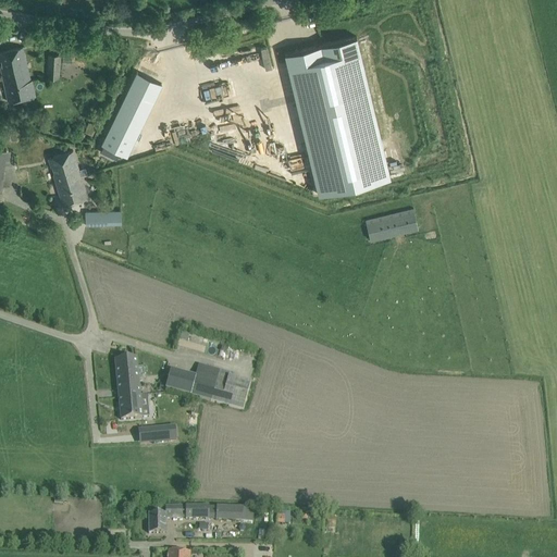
[(323,44),(282,53),(316,195),(387,177),(380,147),(354,36),(323,44)]
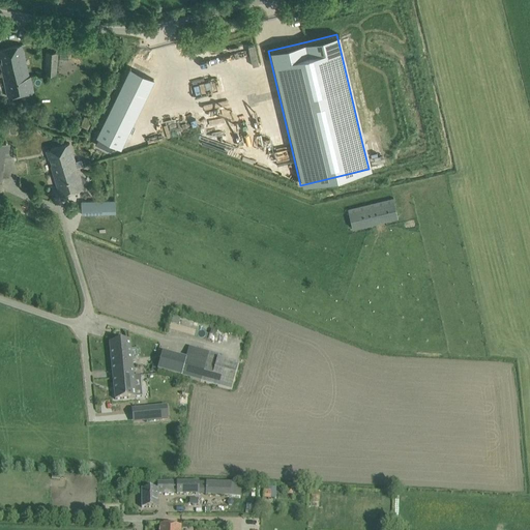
[(0,68),(6,100),(32,94),(22,45),(0,49),(0,56),(1,57),(3,63),(0,63),(0,68)]
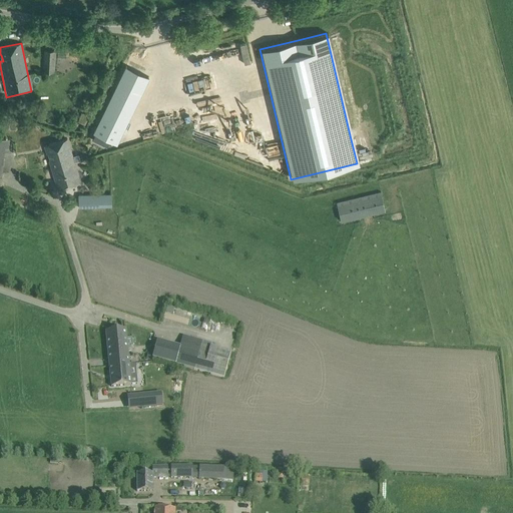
[(42,72),(54,73),(56,51),(44,50),(42,72)]
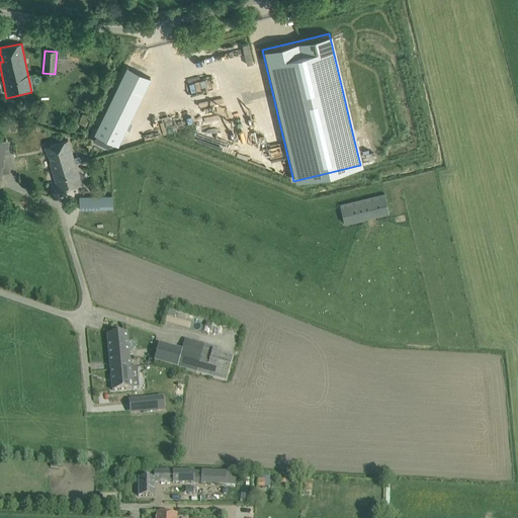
[(108,147),(111,141),(117,145),(151,78),(127,67),(94,134),(96,134),(94,140),(108,147)]
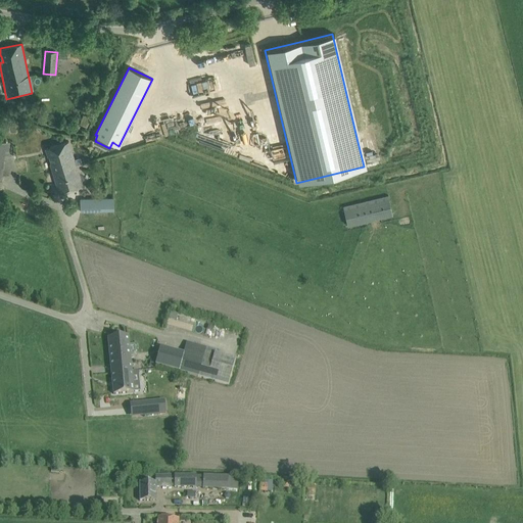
[(8,158),(9,141),(0,140),(0,188),(1,189),(2,158),(8,158)]
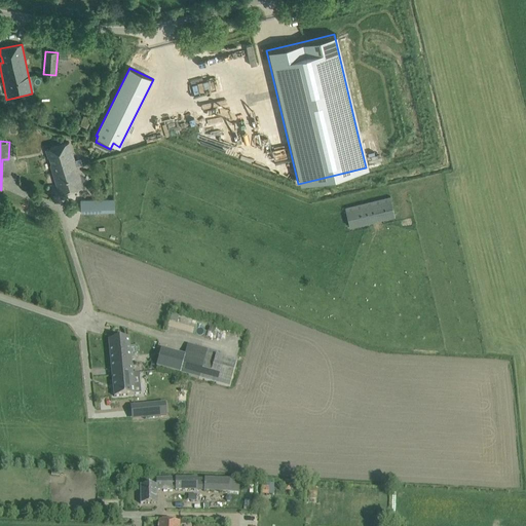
[(52,172),(76,165),(69,142),(45,149),(48,157),(51,157),(53,163),(50,164),(52,172)]
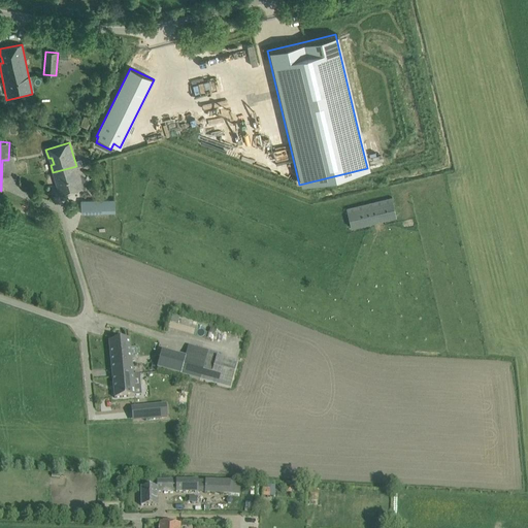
[(83,188),(76,166),(53,172),(60,195),(83,188)]
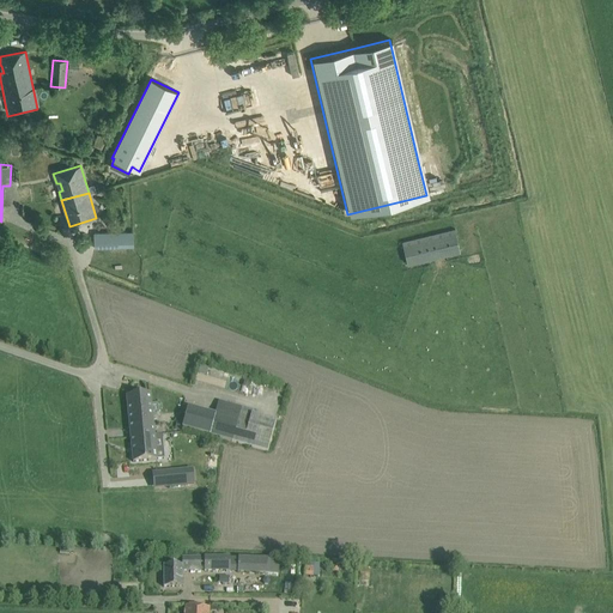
[(459,250),(454,229),(400,242),(406,263),(459,250)]
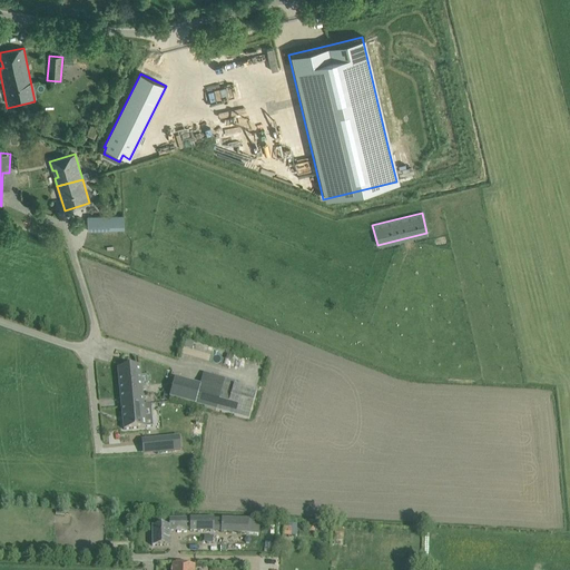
[(117,231),(117,216),(87,216),(88,231),(117,231)]
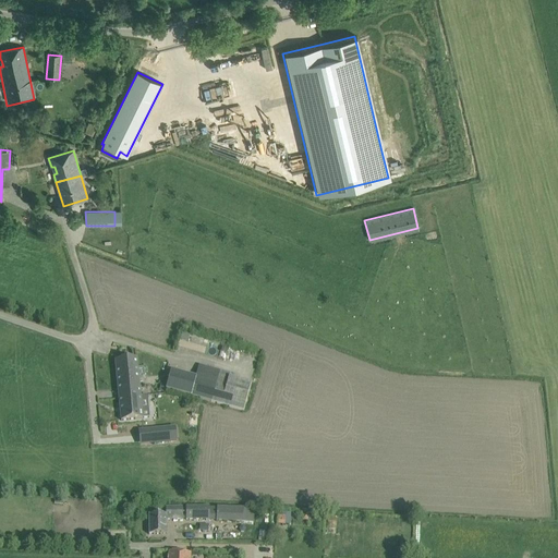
[(137,383),(135,360),(114,362),(117,384),(137,383)]
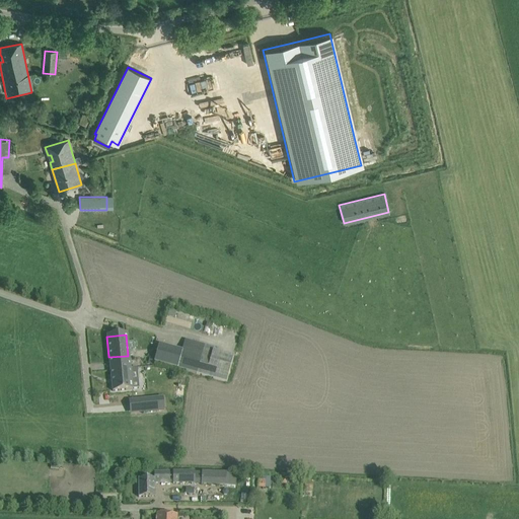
[(224,383),(231,356),(210,351),(209,355),(200,352),(202,345),(182,340),(179,351),(156,346),(151,365),(224,383)]
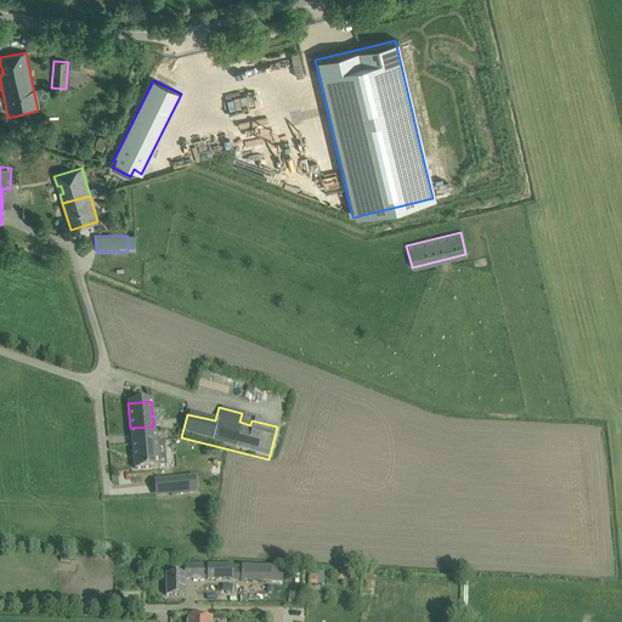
[(153,427),(130,428),(135,470),(157,468),(153,427)]
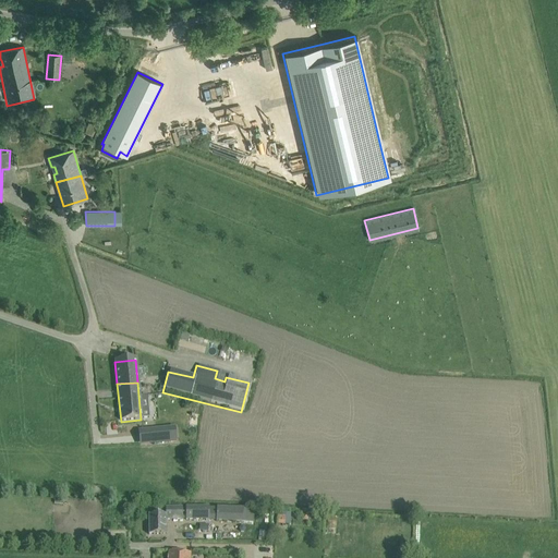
[(174,428),(149,431),(152,444),(177,441),(176,433),(174,428)]
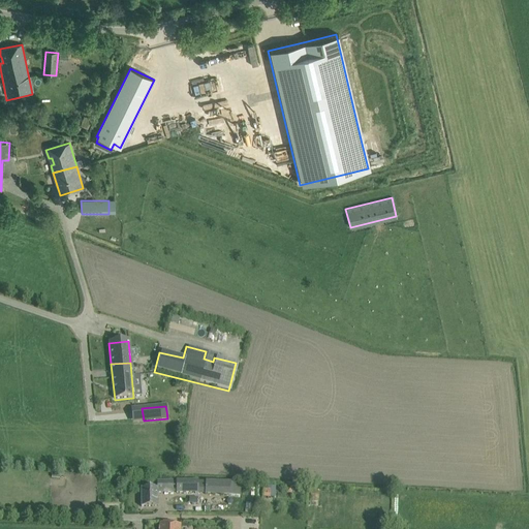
[(157,489),(141,489),(141,507),(157,507),(157,494),(174,494),(174,481),(157,483),(157,489)]
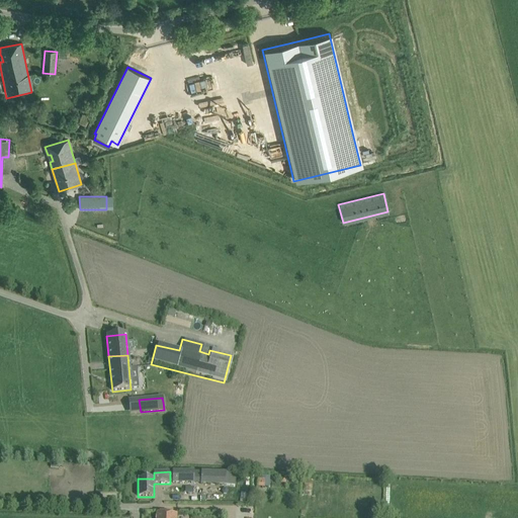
[(173,472),(173,484),(194,484),(194,472),(173,472)]
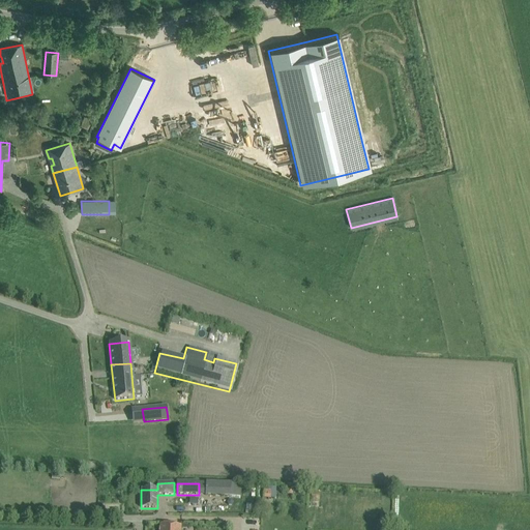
[(205,496),(231,497),(232,484),(206,483),(205,496)]
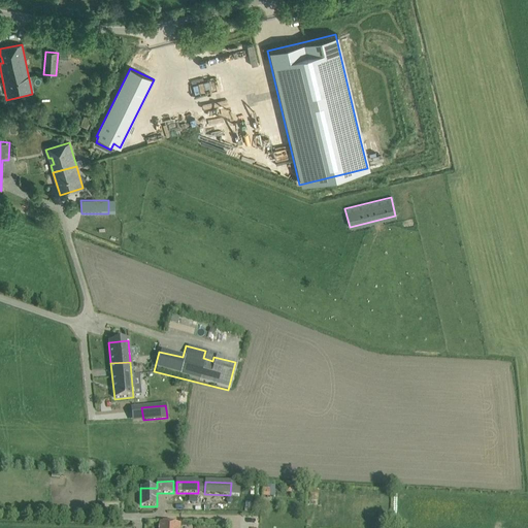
[(261,496),(274,496),(274,486),(262,485),(261,496)]
